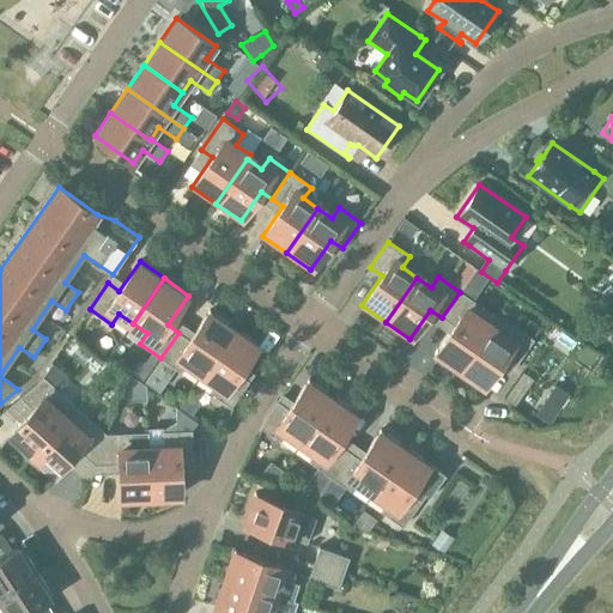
[(460,292),(442,317),(454,326),(434,356),(457,372),(496,317),(460,292)]
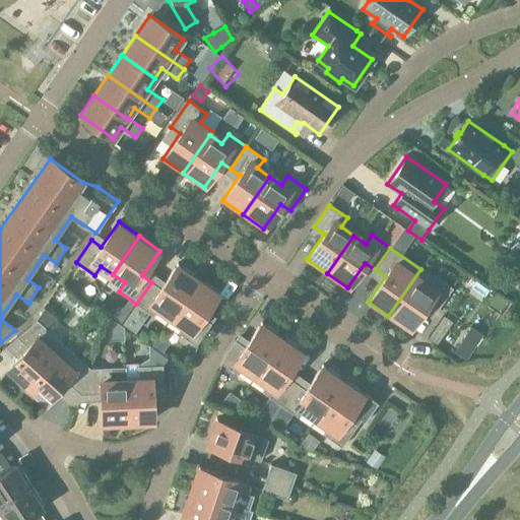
[(151,282),(136,304),(154,317),(160,308),(173,316),(199,278),(179,263),(160,288),(151,282)]
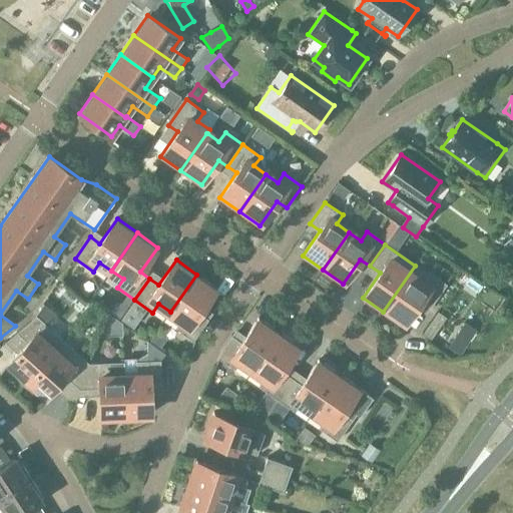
[(427,274),(415,266),(383,312),(403,326),(421,301),(431,308),(447,285),(429,272),(427,274)]
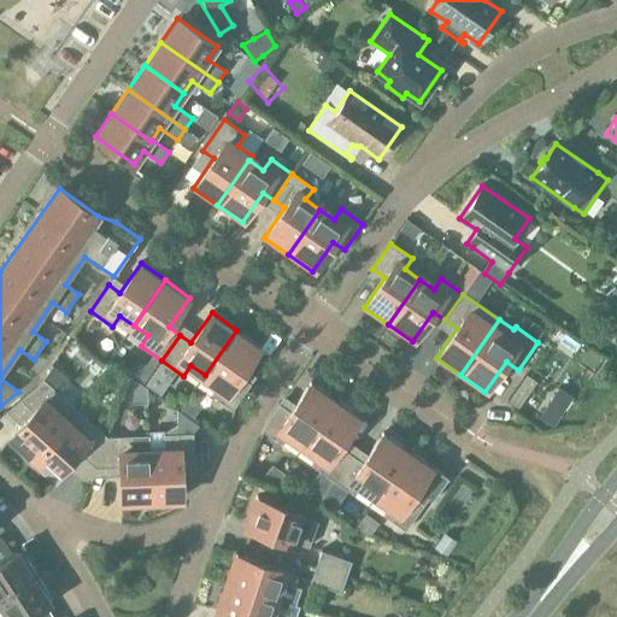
[(236,330),(205,375),(219,385),(211,395),(233,411),(251,385),(240,376),(260,347),(236,330)]
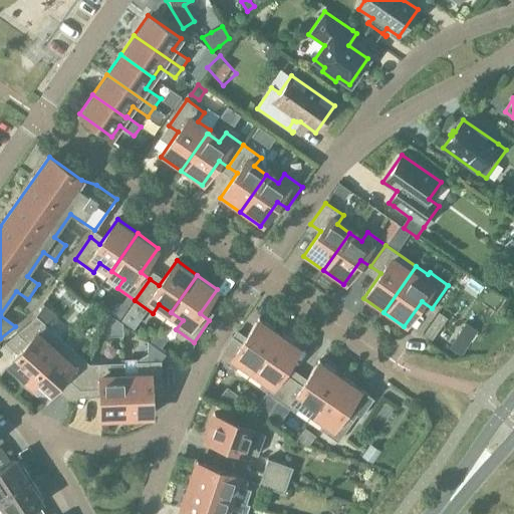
[(121,323),(108,314),(99,337),(122,336),(121,323)]
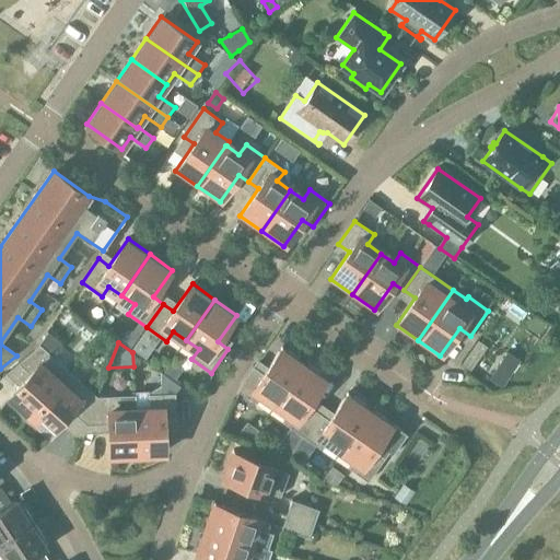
[(34,350),(19,363),(30,374),(9,397),(16,404),(14,405),(13,406),(23,418),(25,420),(69,371),(39,345),(34,350)]
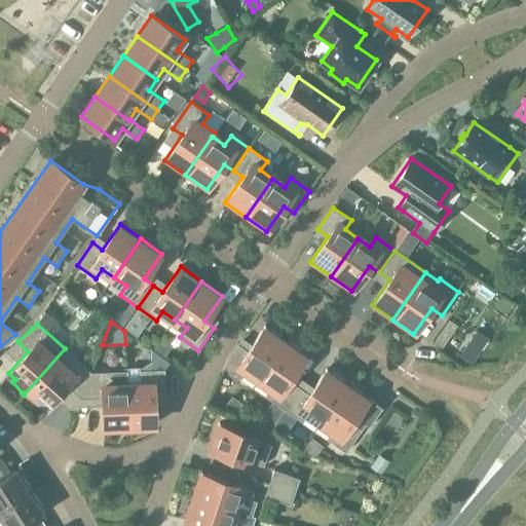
[(229,355),(224,368),(240,379),(248,371),(259,379),(287,340),(265,326),(248,351),(237,344),(229,355)]
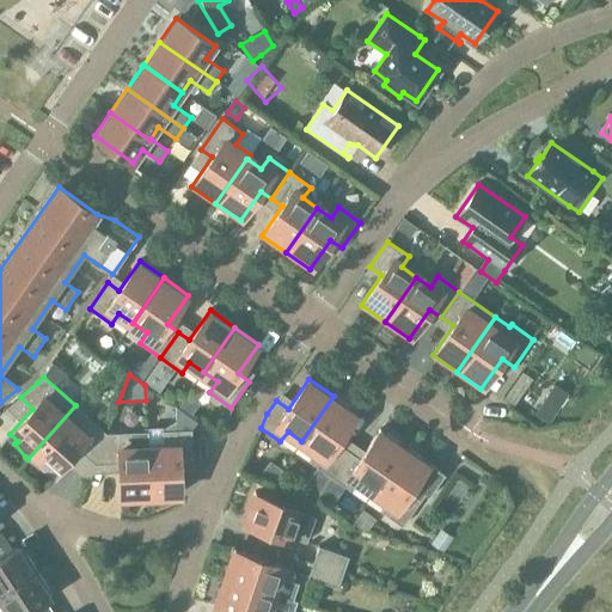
[(555,386),(546,399),(560,409),(568,395),(555,386)]
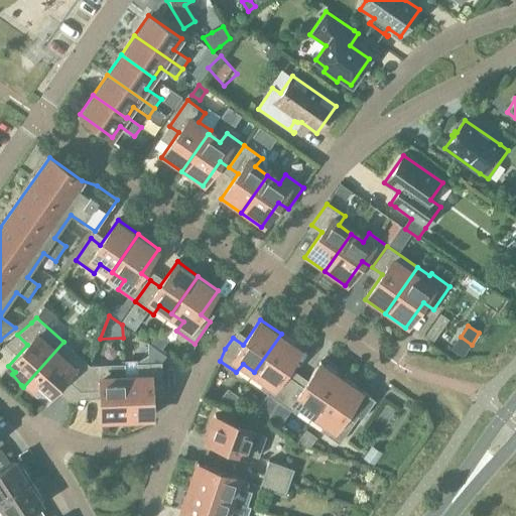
[(158,333),(151,343),(161,351),(169,340),(158,333)]
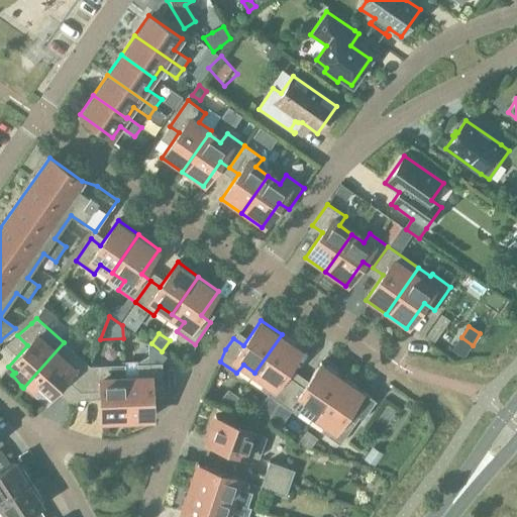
[(282,334),(254,373),(267,381),(261,390),(279,403),(294,381),(285,374),(302,348),(282,334)]
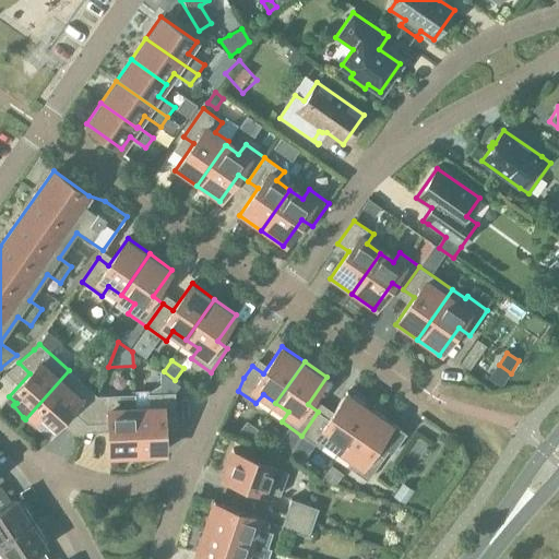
[(97,396),(69,370),(25,419),(26,420),(39,429),(40,428),(42,426),(49,432),(70,409),(86,425),(97,396)]
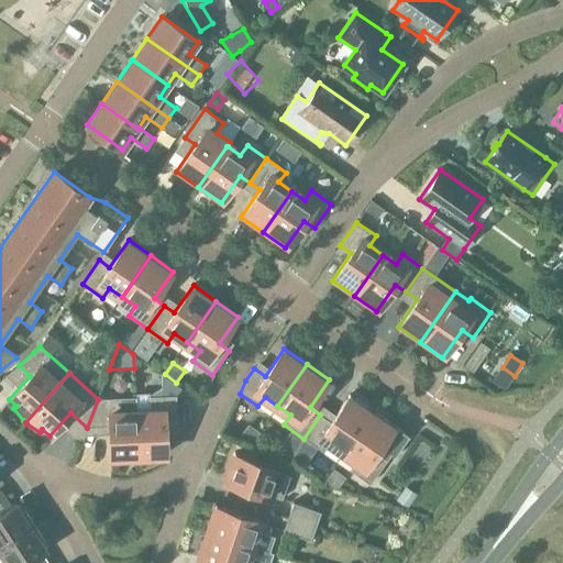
[(162,374),(163,396),(176,396),(176,395),(180,388),(162,374)]
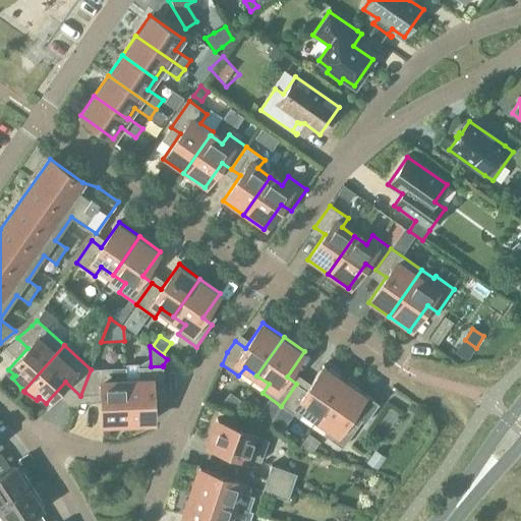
[(296,384),(281,406),(300,418),(306,409),(319,418),(345,380),(324,365),(306,391),(296,384)]
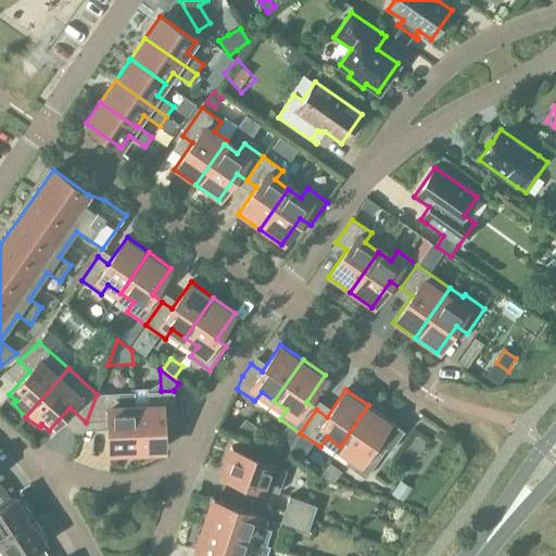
[(149,406),(135,406),(137,457),(139,457),(154,454),(154,453),(154,451),(164,450),(162,419),(175,419),(174,391),(161,391),(148,392),(149,406)]
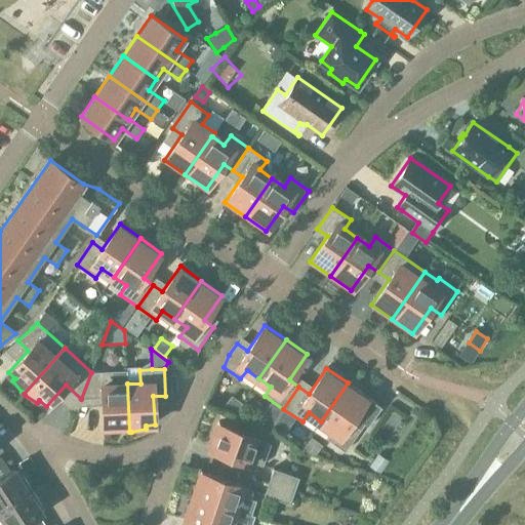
[(115,371),(91,372),(81,399),(103,398),(104,427),(113,427),(113,429),(113,431),(127,432),(129,432),(127,384),(115,385),(115,371)]
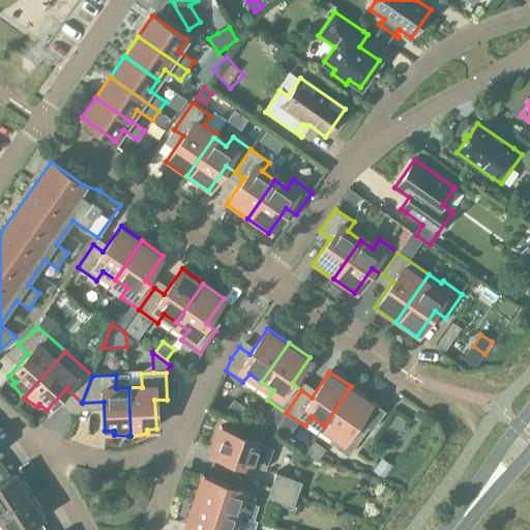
[(372,431),(386,411),(351,386),(324,425),(336,434),(329,443),(349,457),(367,429),(372,431)]
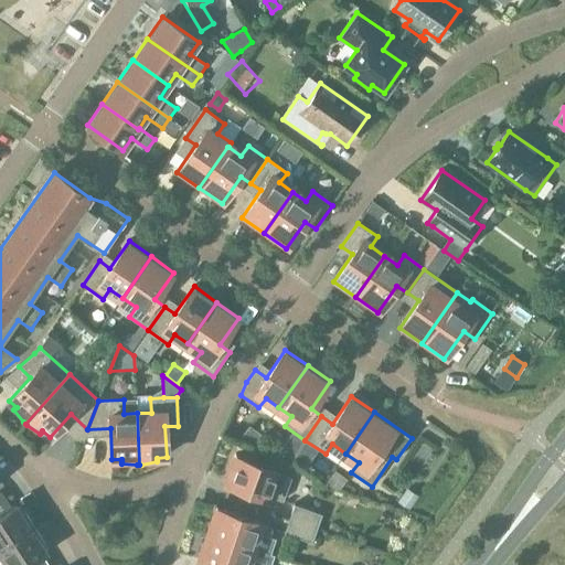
[(225,483),(226,484),(227,482),(270,499),(272,498),(283,501),(291,477),(236,457),(237,456),(235,455),(225,483)]
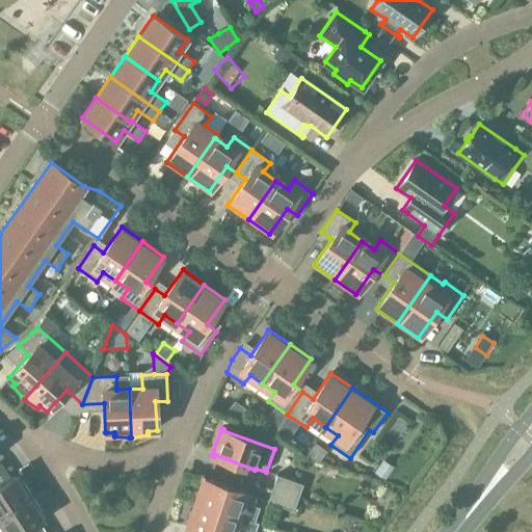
[(394,466),(384,458),(374,474),(383,480),(394,466)]
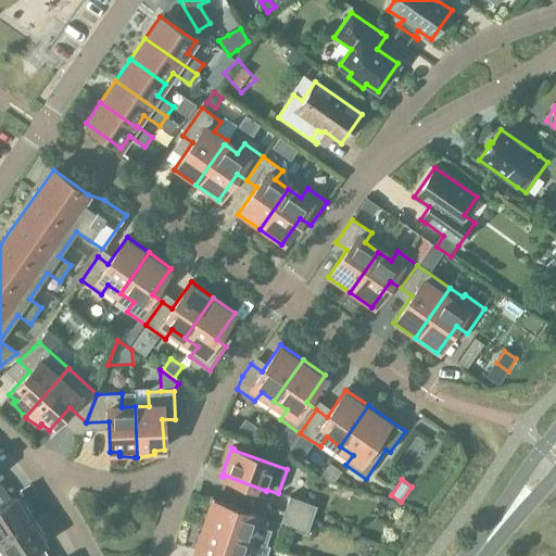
[(290,496),(285,510),(312,520),(317,506),(290,496)]
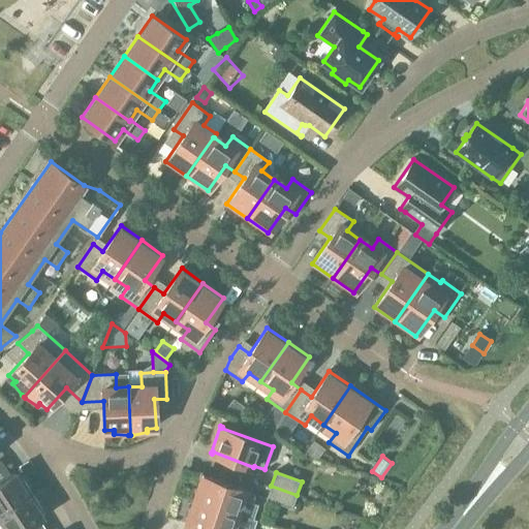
[(0,483),(0,514),(32,493),(23,478),(19,480),(14,474),(0,483)]
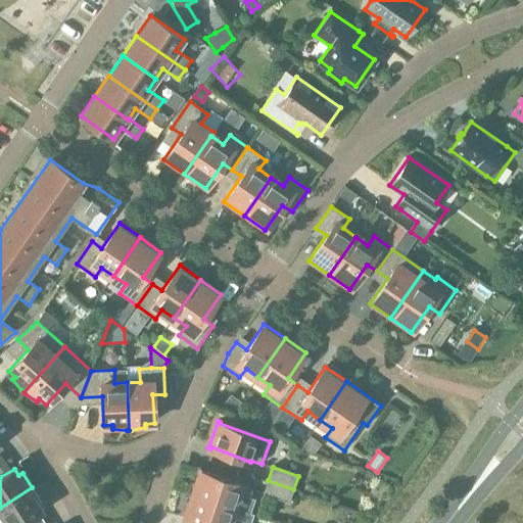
[(200,469),(192,494),(234,508),(238,495),(249,498),(252,489),(241,485),(242,484),(201,471),(201,470),(200,469)]
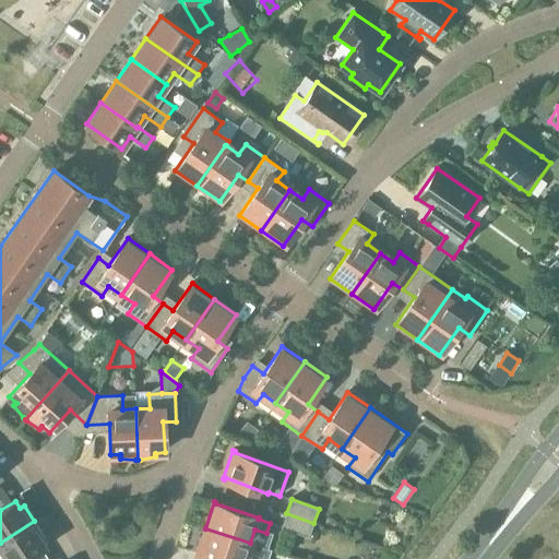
[(313,523),(286,513),(282,527),(309,537),(313,523)]
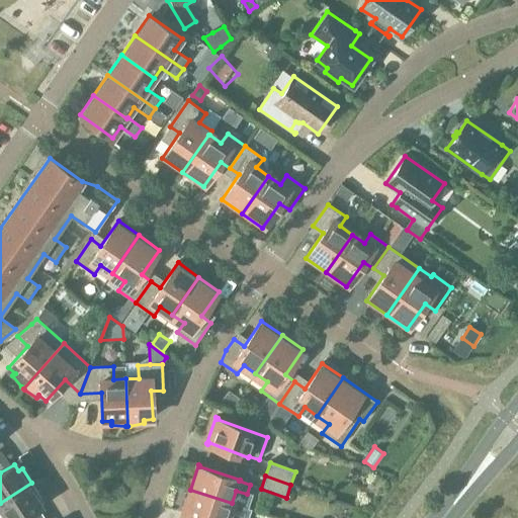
[(31,483),(0,503),(0,507),(6,517),(23,517),(41,506),(37,500),(41,498),(31,483)]
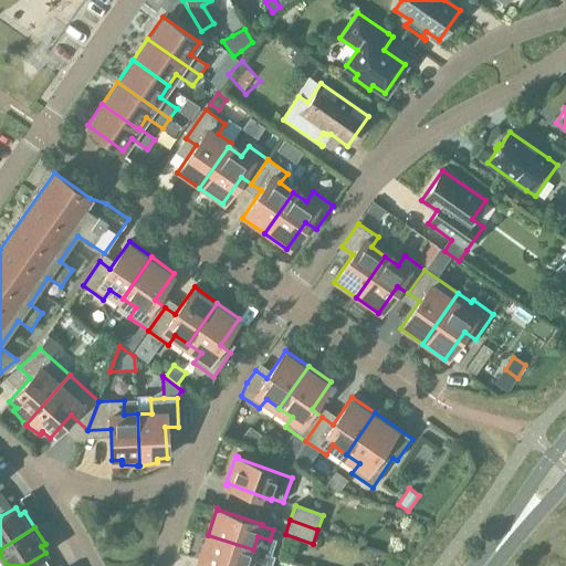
[(253,549),(208,535),(199,563),(200,563),(200,562),(215,565),(255,565),(249,564),(253,549)]
